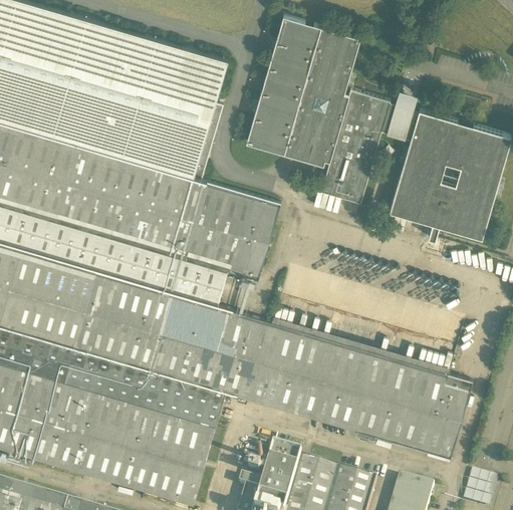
[(227,61),(16,0),(0,0),(0,122),(78,146),(191,180),(206,184),(207,183),(201,181),(222,107),(215,104),(227,61)]
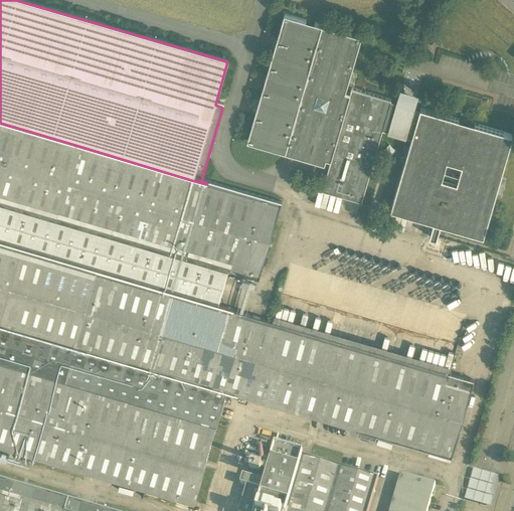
[(283,17),(245,145),(284,156),(320,28),(283,17)]
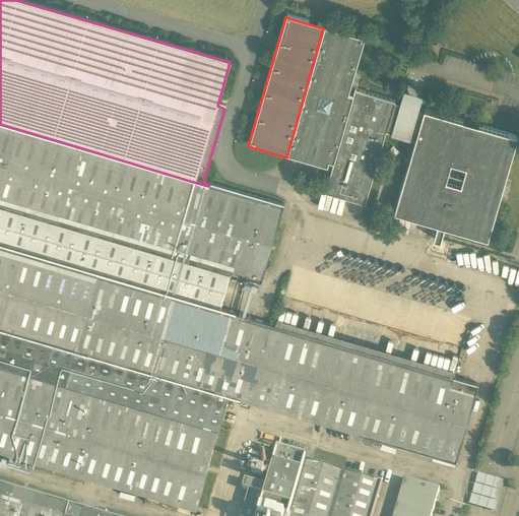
[(323,28),(286,157),(326,169),(347,97),(364,41),(323,28)]
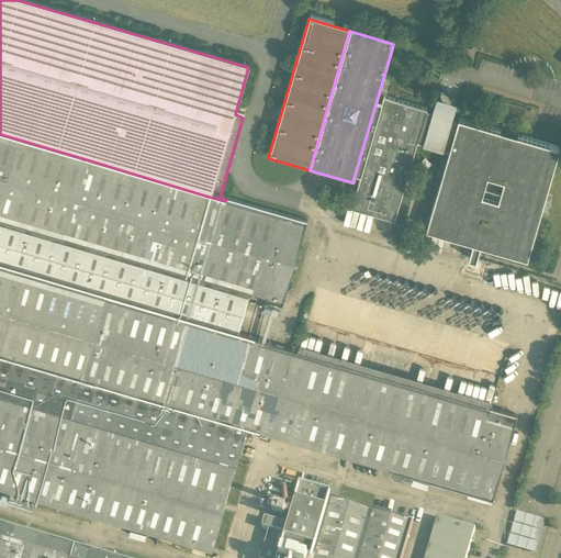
[(381,105),(376,104),(355,177),(359,179),(350,212),(393,224),(416,145),(448,155),(457,123),(450,121),(452,113),(434,108),(432,115),(425,114),(425,112),(386,101),(382,100),(381,105)]
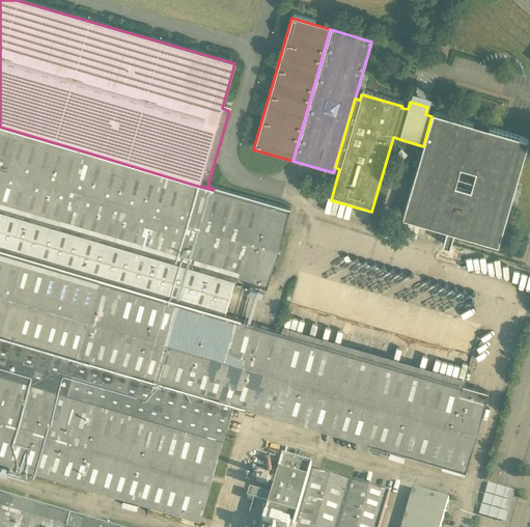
[(528,142),(431,115),(431,116),(423,146),(401,220),(445,233),(441,248),(449,250),(453,236),(497,248),(528,142)]
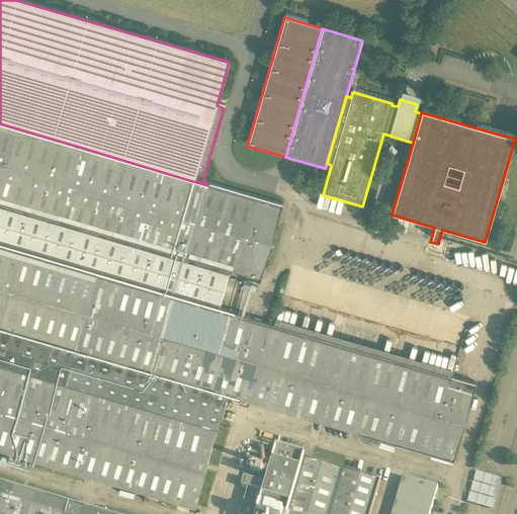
[(79,147),(0,123),(0,207),(32,218),(56,225),(79,147)]
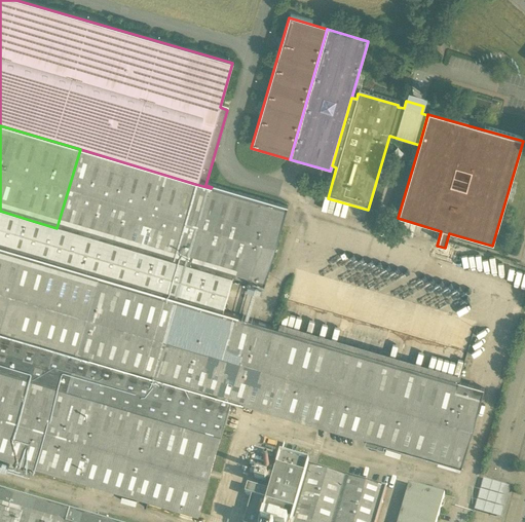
[(195,184),(80,149),(57,228),(83,236),(79,249),(144,268),(148,255),(172,262),(171,267),(195,184)]
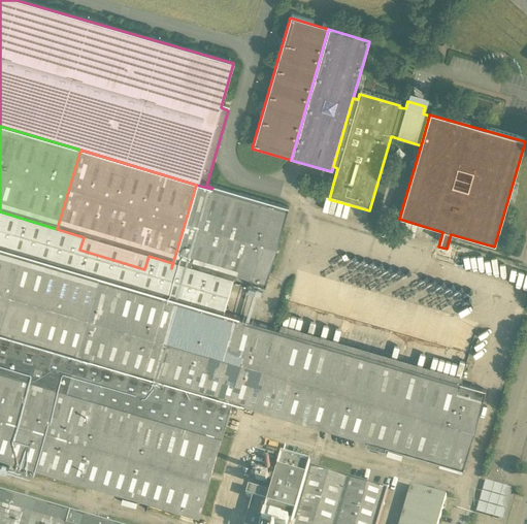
[(211,189),(196,185),(171,268),(179,270),(180,266),(233,281),(248,285),(246,287),(250,288),(251,286),(264,290),(288,211),(211,189)]
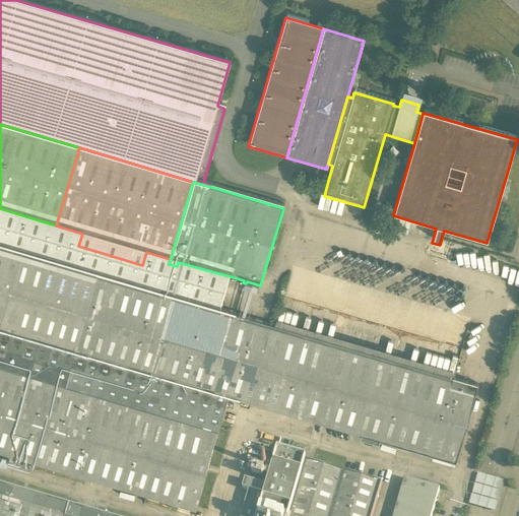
[(33,218),(0,208),(0,222),(28,232),(33,218)]
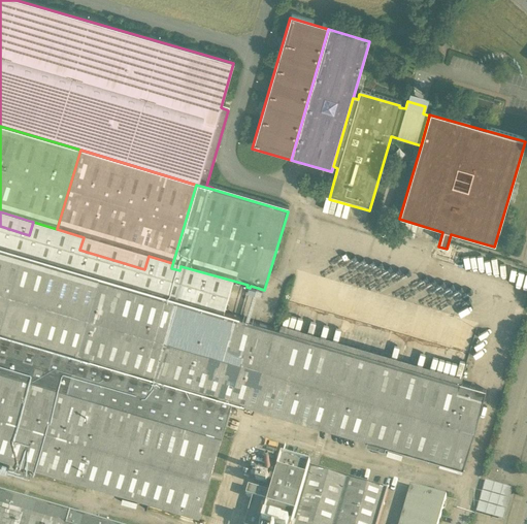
[(0,252),(98,282),(238,322),(238,321),(223,317),(233,281),(180,266),(179,270),(171,268),(172,263),(149,256),(144,269),(79,250),(84,237),(57,229),(33,222),(29,235),(0,226),(0,252)]
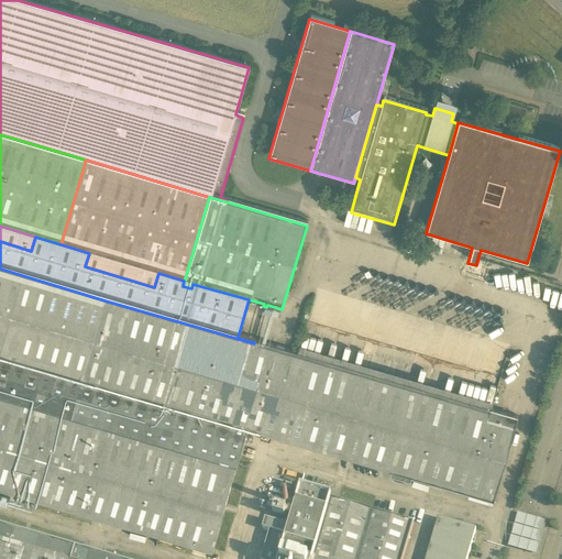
[(105,300),(0,269),(0,360),(80,384),(105,300)]
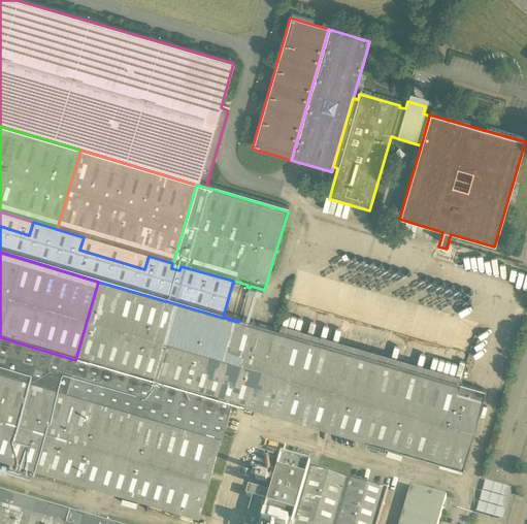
[(99,523),(0,494),(0,463),(198,522),(221,443),(117,412),(127,375),(231,406),(366,445),(365,450),(384,455),(385,451),(462,473),(485,394),(238,322),(98,282),(75,360),(71,373),(111,385),(105,408),(92,404),(93,401),(74,395),(73,399),(0,377),(0,523),(99,523)]
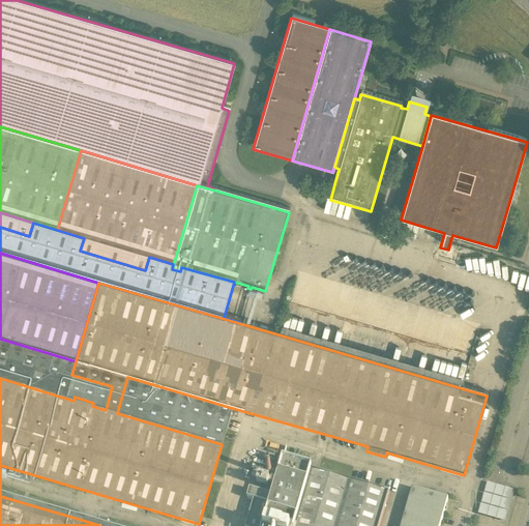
[(76,361),(0,339),(0,378),(74,401),(75,397),(93,403),(92,406),(106,410),(112,386),(71,375),(76,361)]
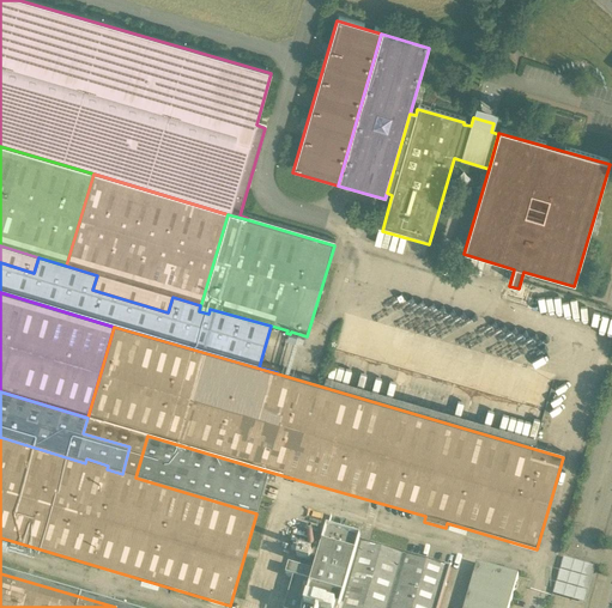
[(268,472),(147,436),(135,478),(256,514),(268,472)]
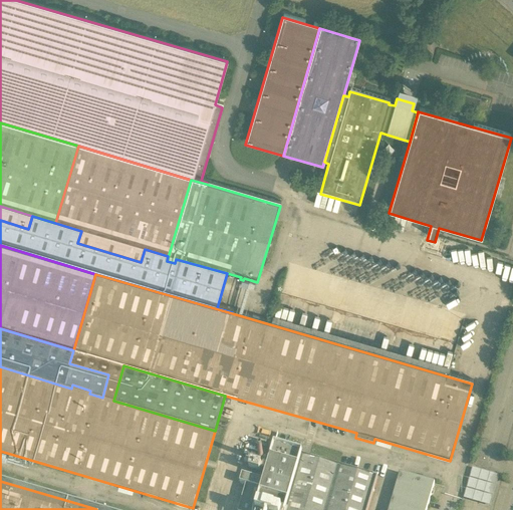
[(300,458),(273,450),(262,485),(241,479),(238,487),(245,489),(238,509),(284,509),(300,459),(300,458)]
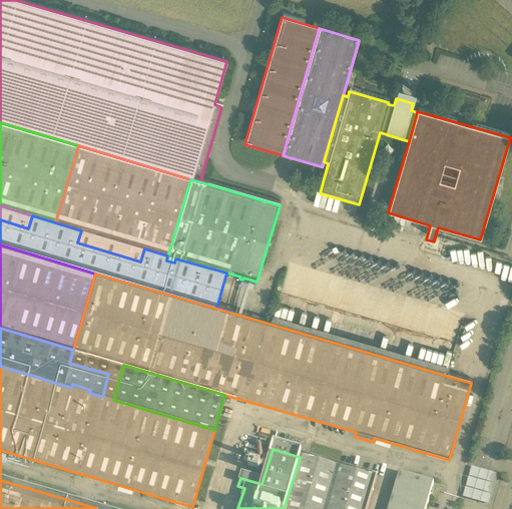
[(367,508),(376,480),(300,458),(284,508),(367,508)]
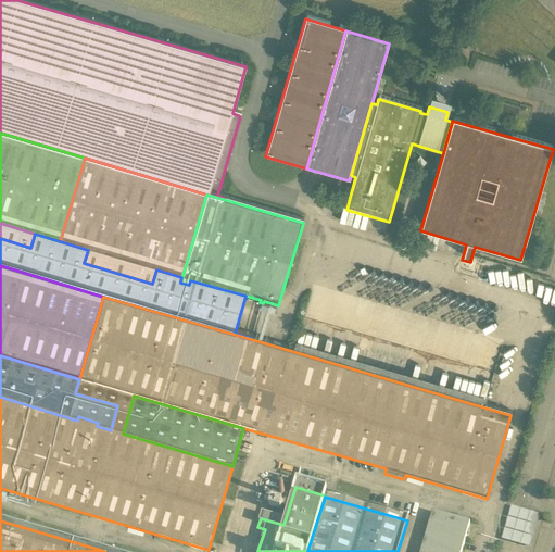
[(539,519),(509,511),(500,544),(522,551),(531,551),(539,519)]
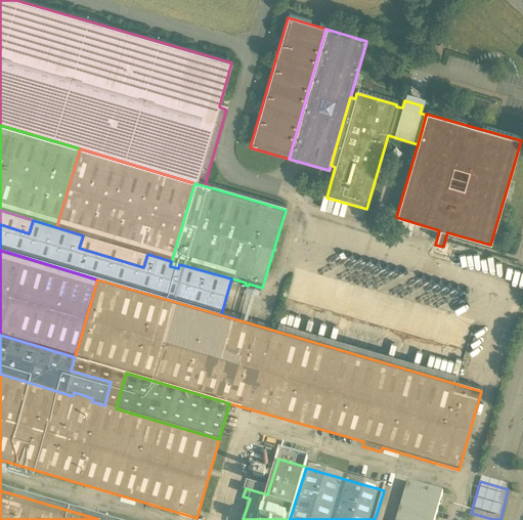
[(434,519),(441,496),(406,486),(396,519),(434,519)]
